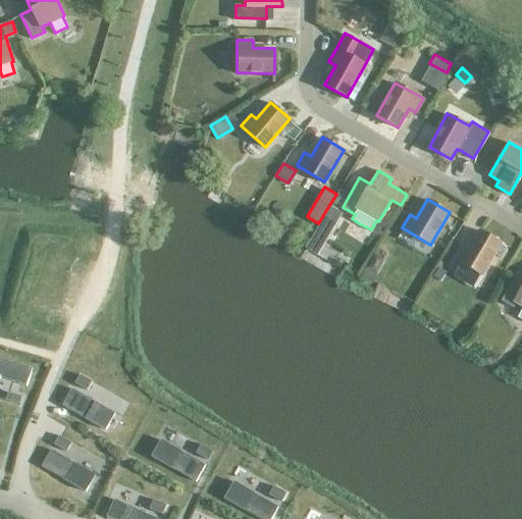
[(316,227),(310,238),(321,245),(327,235),(316,227)]
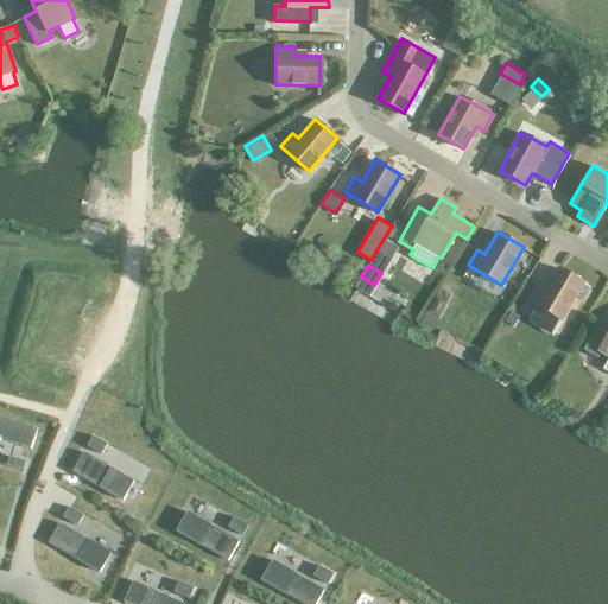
[(582,298),(589,287),(590,286),(558,267),(545,290),(538,285),(529,300),(562,319),(576,294),(582,298)]
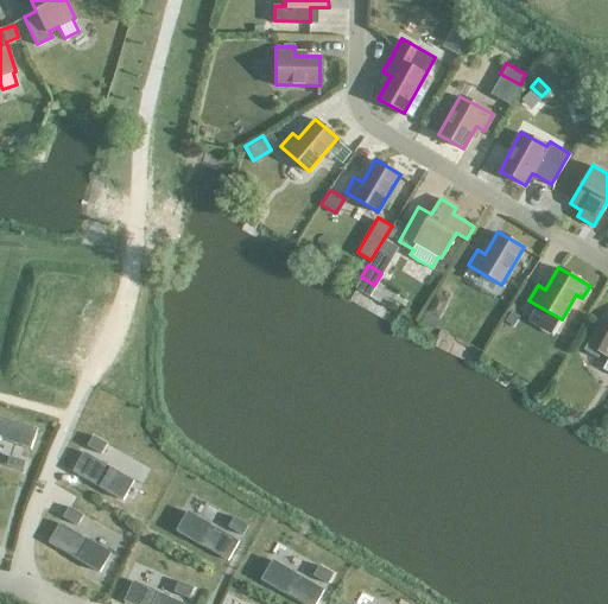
[(436,296),(426,312),(438,319),(448,302),(436,296)]
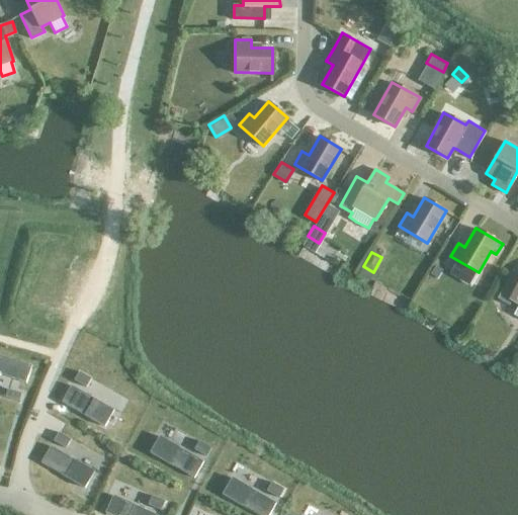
[(434,265),(429,272),(438,278),(443,270),(434,265)]
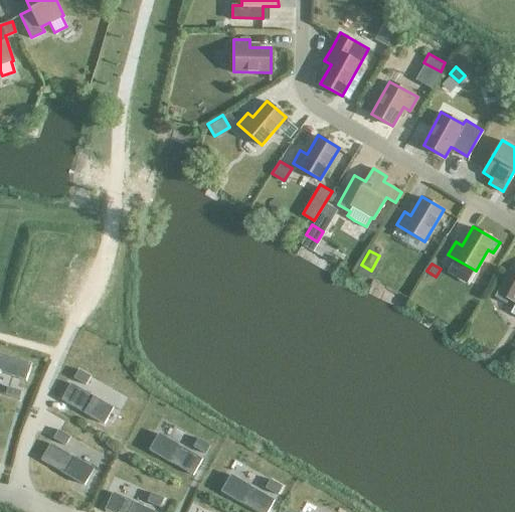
[(514,302),(514,304),(510,312),(514,314),(514,278),(507,273),(494,296),(506,303),(508,298),(514,302)]
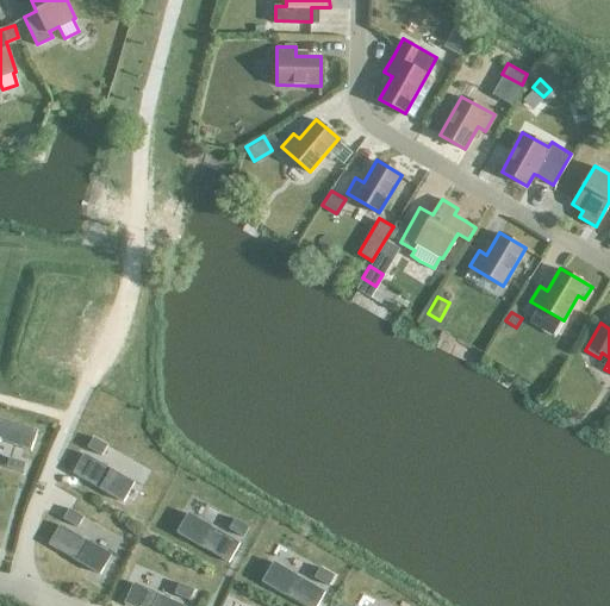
[(0,417),(0,438),(30,449),(36,430),(0,417)]
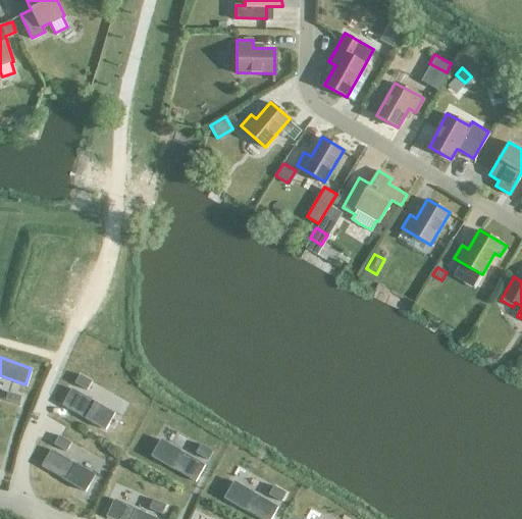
[(92,380),(80,373),(74,382),(87,390),(92,380)]
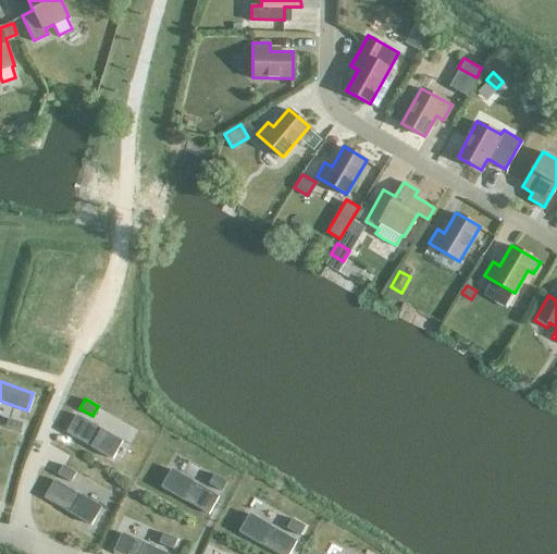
[(122,440),(76,414),(66,431),(112,458),(122,440)]
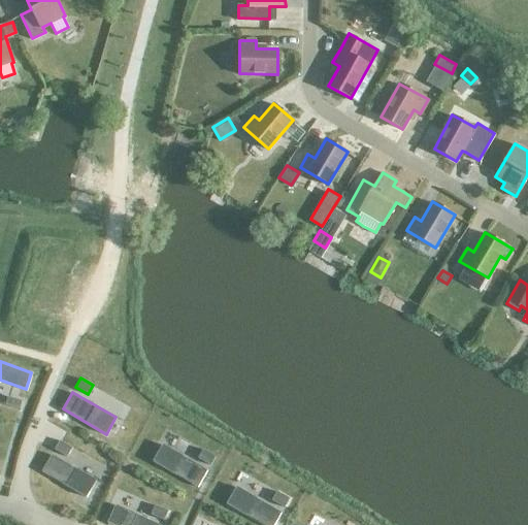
[(19,408),(22,400),(8,396),(5,403),(19,408)]
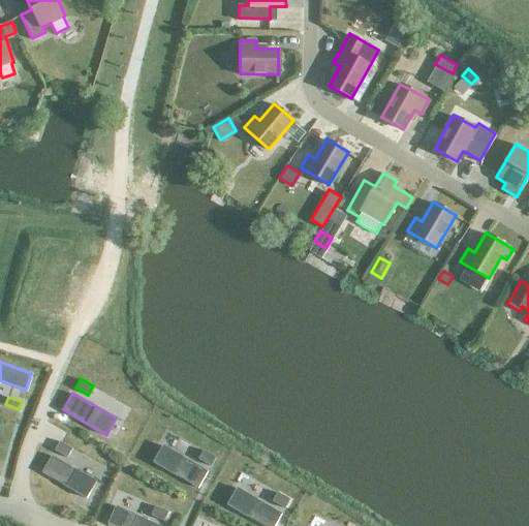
[(71,447),(59,440),(54,450),(66,457),(71,447)]
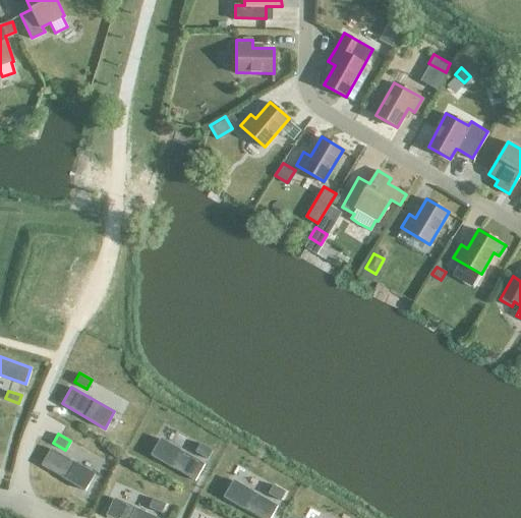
[(205,463),(160,438),(151,454),(194,479),(205,463)]
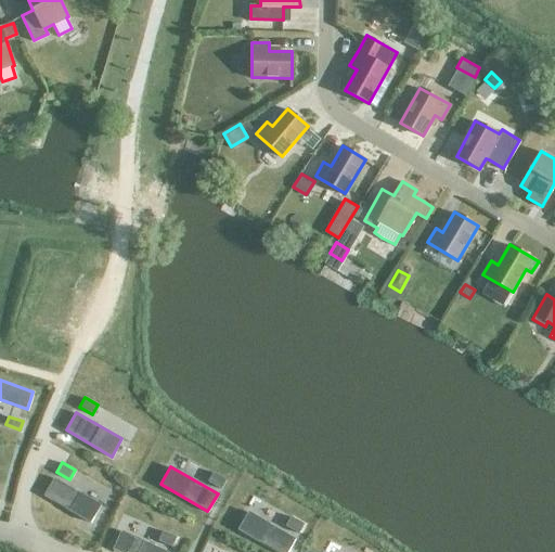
[(221,488),(227,478),(214,472),(208,480),(221,488)]
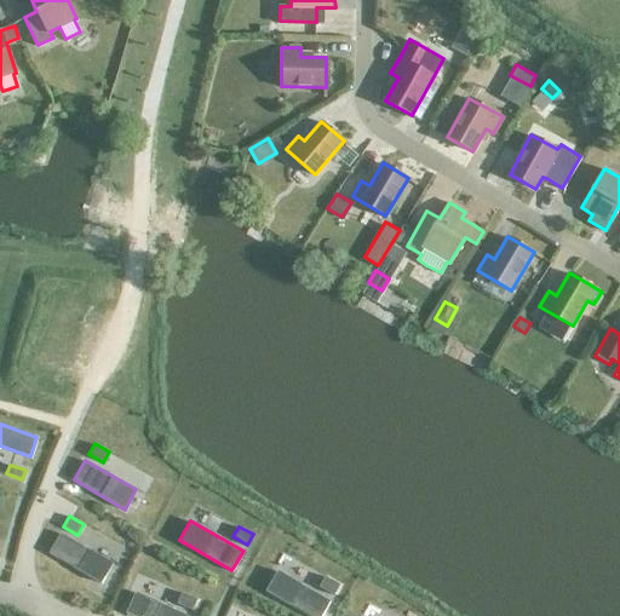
[(112,563),(61,533),(49,552),(101,582),(112,563)]
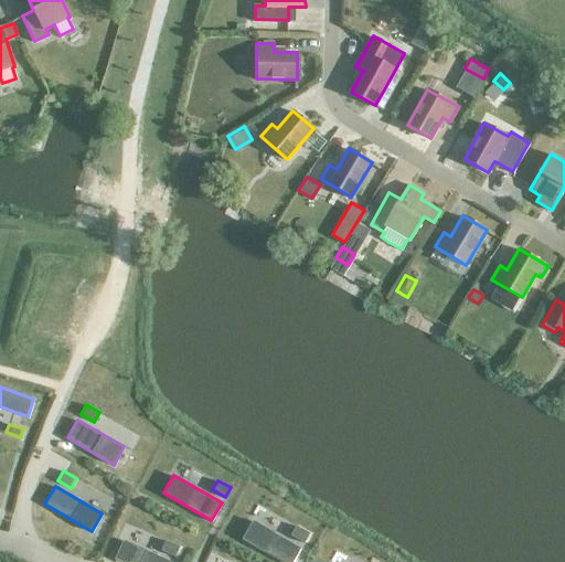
[(291,561),(300,548),(253,520),(243,539),(284,561),(291,561)]
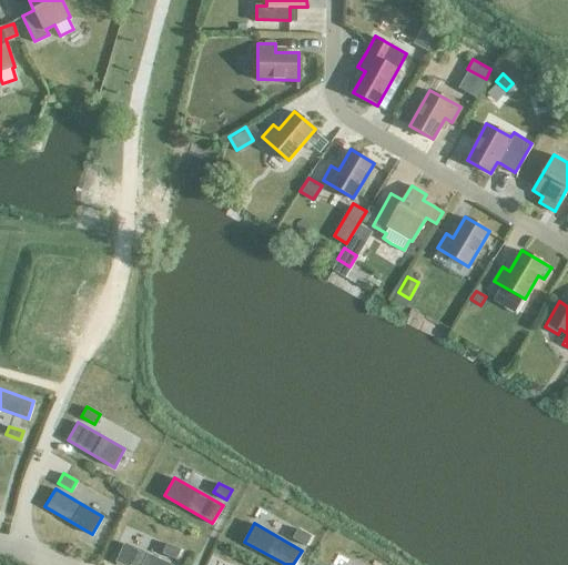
[(305,545),(311,535),(297,528),(292,537),(305,545)]
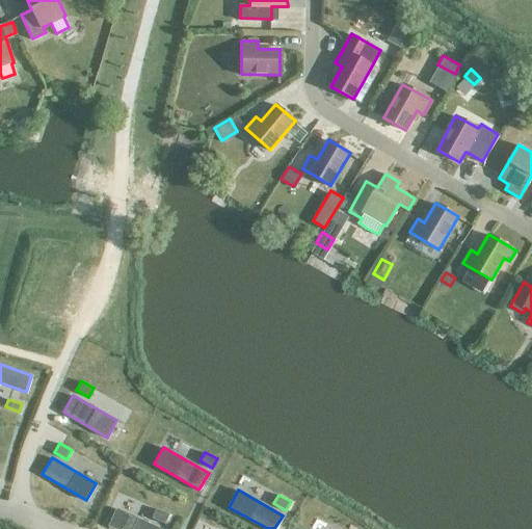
[(169,513),(156,507),(152,517),(165,523),(169,513)]
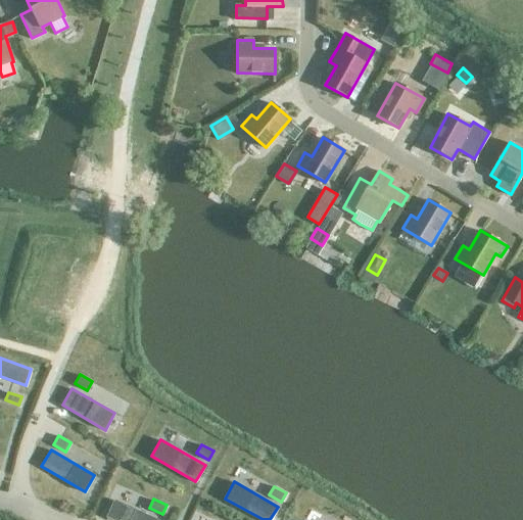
[(113,519),(158,519),(159,519),(114,500),(106,517),(113,519)]
